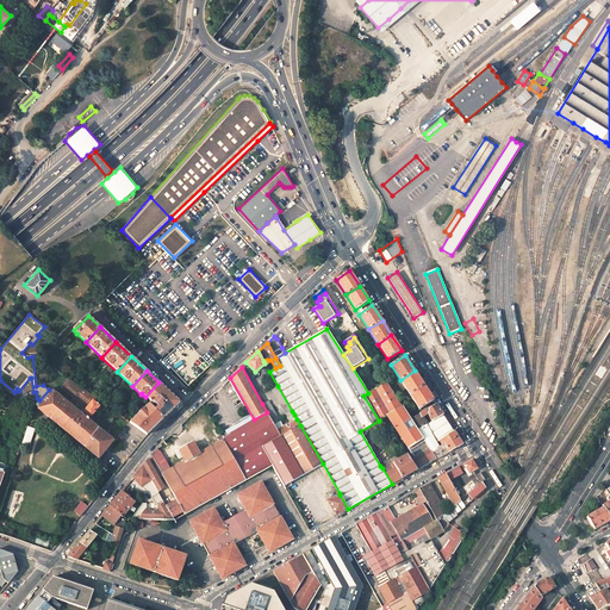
[(424,385),(415,371),(400,380),(410,394),(424,385)]
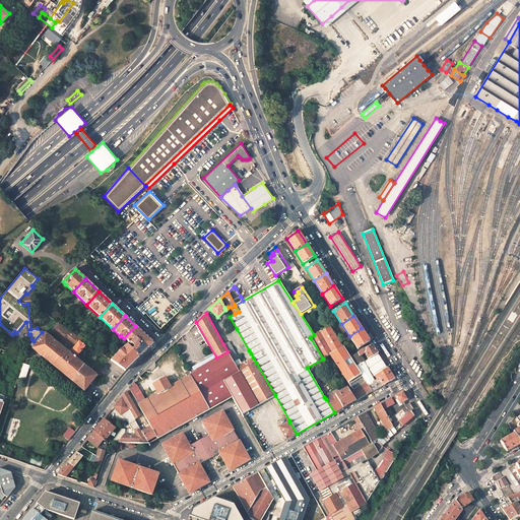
[(62,347),(69,339),(76,345),(72,350),(74,351),(71,354),(73,356),(76,353),(78,354),(85,346),(81,343),(84,341),(80,339),(64,327),(55,321),(49,329),(59,337),(55,341),(62,347)]
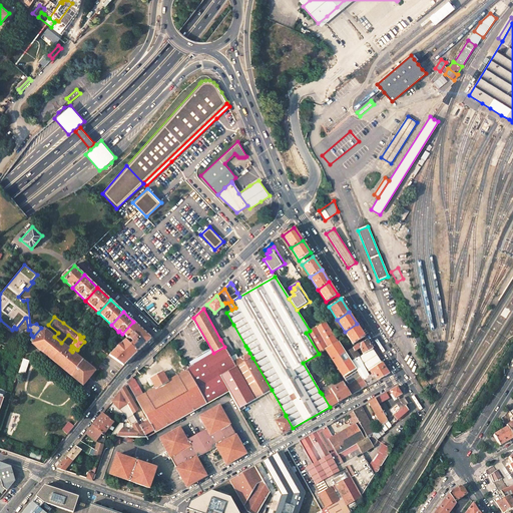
[(133,322),(122,334),(129,340),(130,340),(133,342),(130,345),(137,353),(151,339),(133,322)]
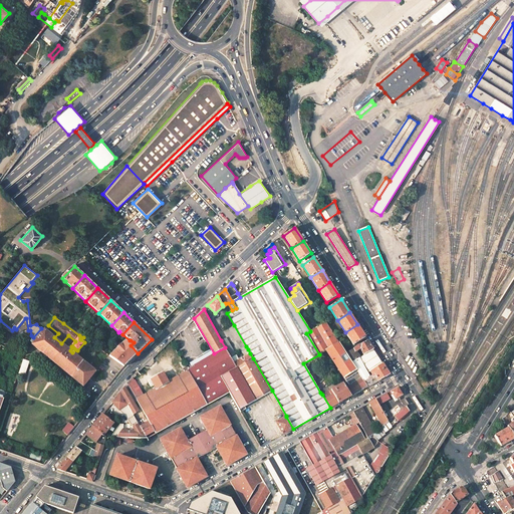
[(339,342),(325,322),(310,331),(306,333),(319,354),(322,352),(326,350),(339,342)]
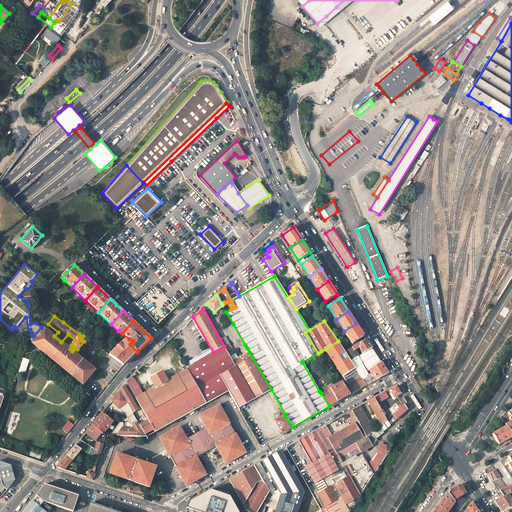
[(364,336),(356,323),(344,331),(352,344),(364,336)]
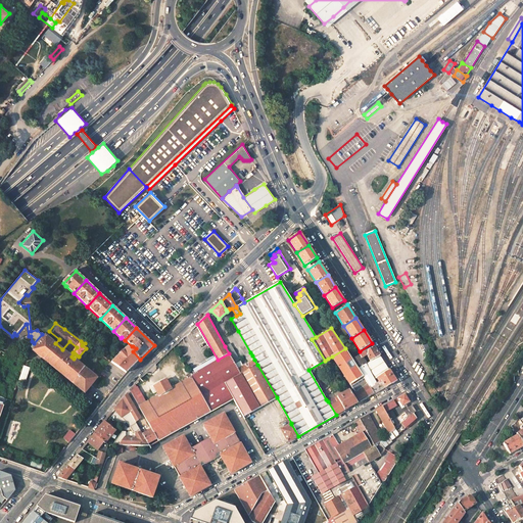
[(238,331),(233,334),(244,355),(250,352),(238,331)]
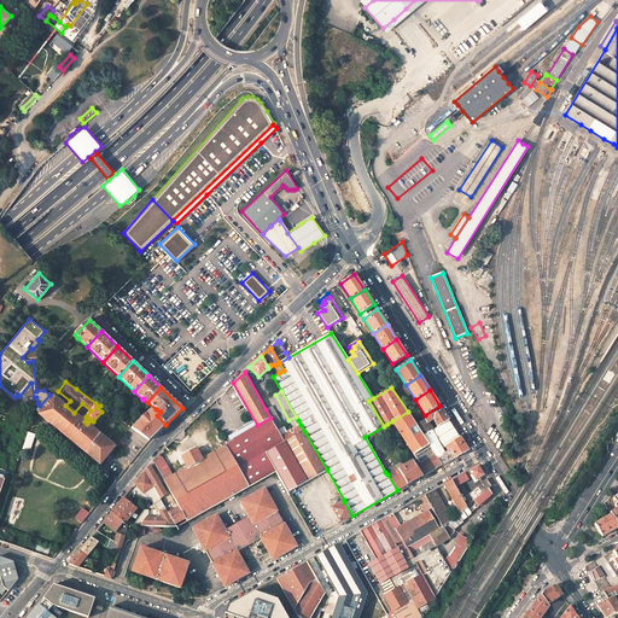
[(39,414),(100,465),(115,447),(87,424),(85,421),(74,413),(65,406),(53,396),(53,397),(50,395),(40,406),(36,410),(40,413),(39,414)]
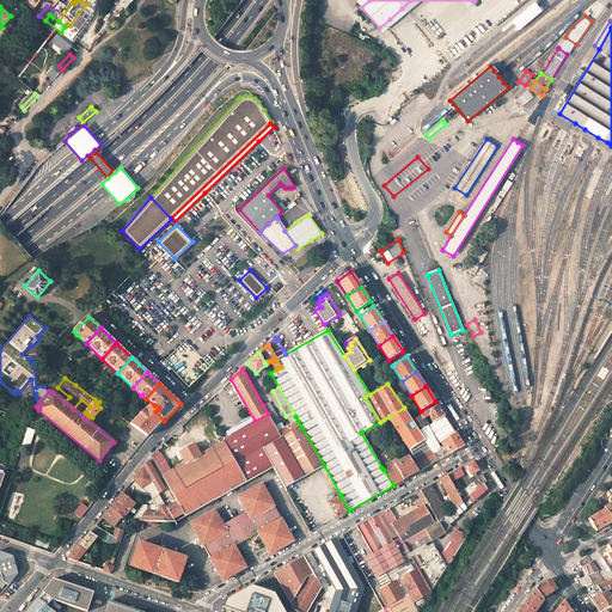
[(268,414),(274,423),(280,420),(269,402),(263,405),(268,414)]
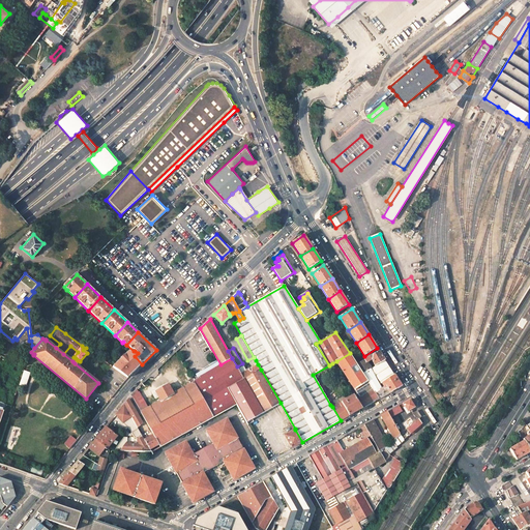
[(129,351),(113,367),(127,378),(142,364),(135,356),(129,351)]
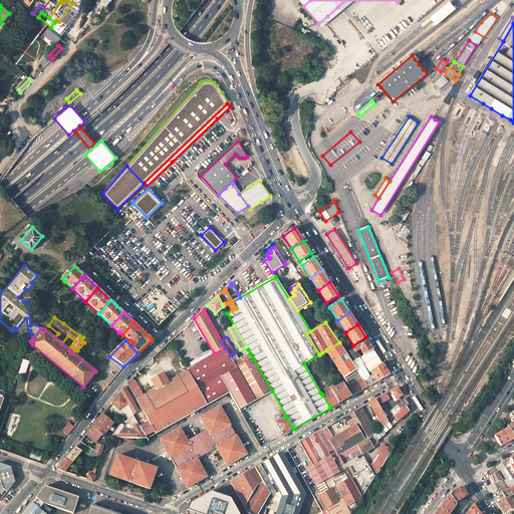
[(368,342),(367,340),(353,348),(355,351),(360,348),(364,354),(373,349),(368,342)]
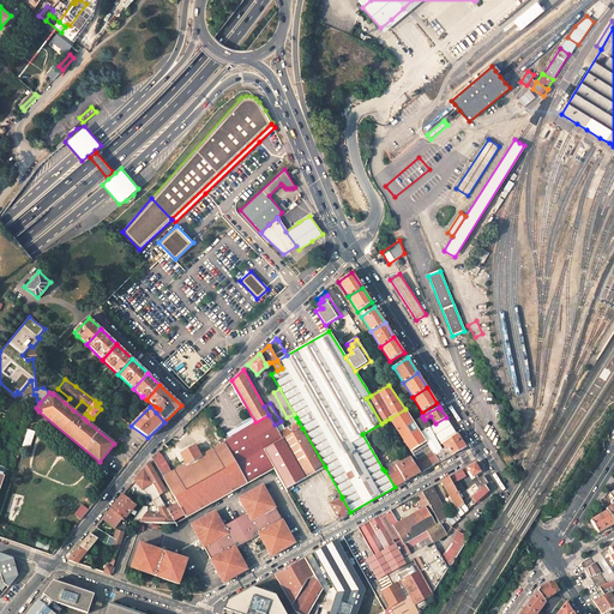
[(413,422),(405,409),(390,419),(411,452),(426,443),(420,432),(413,422)]
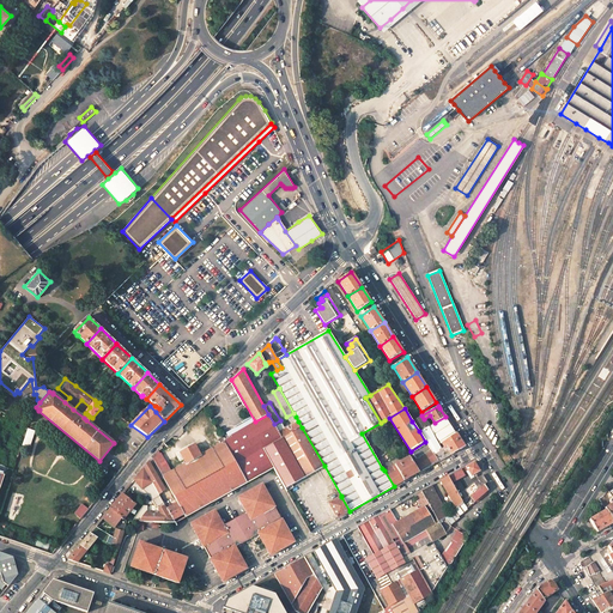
[(274,424),(268,414),(255,422),(235,434),(223,441),(224,442),(248,483),(273,468),(263,449),(283,438),(279,432),(277,428),(274,424)]
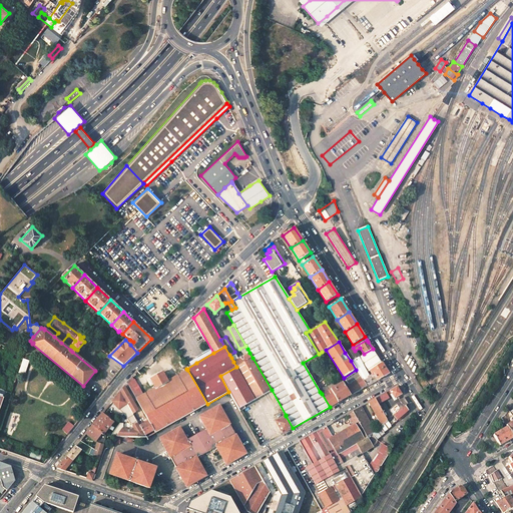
[(355,351),(353,348),(345,353),(351,361),(358,357),(355,351)]
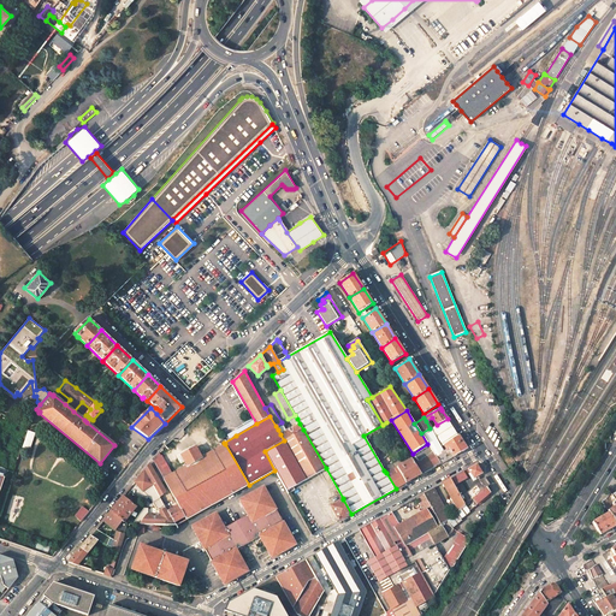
[(458,436),(448,419),(437,425),(430,428),(440,445),(458,436)]
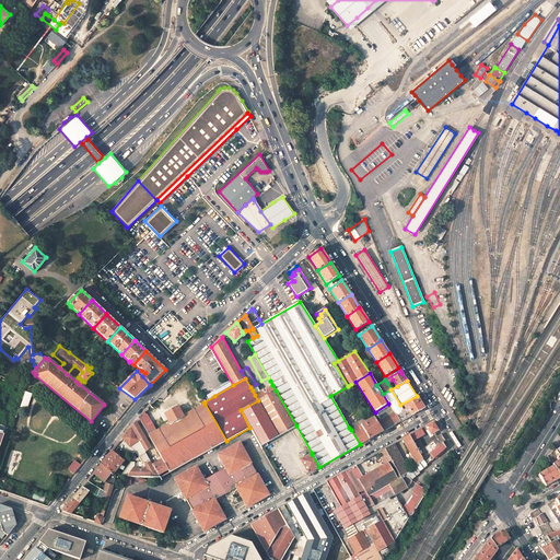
[(276,391),(272,385),(255,395),(258,400),(276,391)]
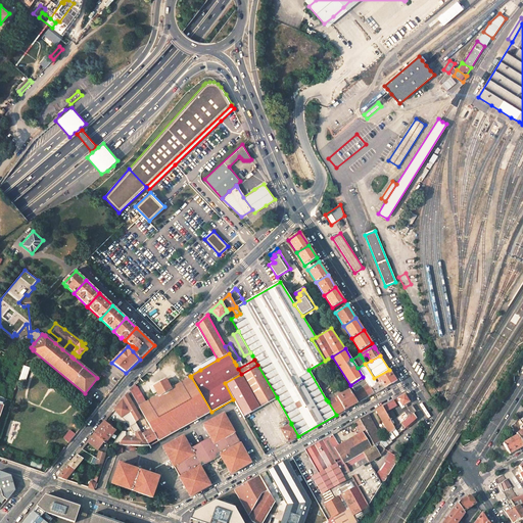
[(374,378),(365,364),(358,368),(363,377),(368,384),(370,387),(377,383),(374,378)]
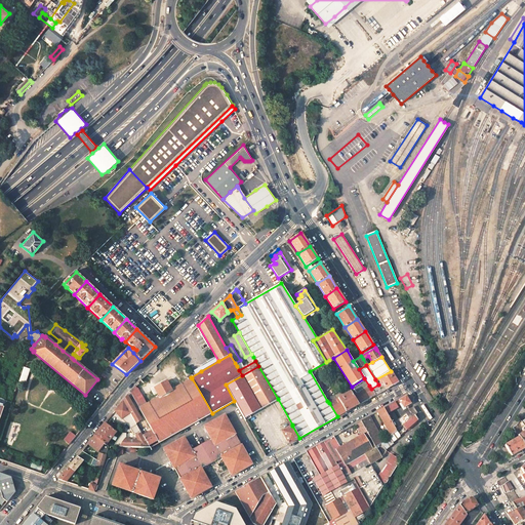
[(24,366),(19,381),(26,384),(30,368),(24,366)]
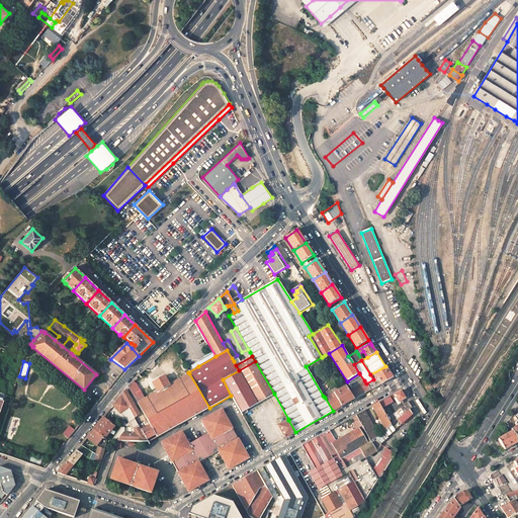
[(274,394),(255,361),(239,370),(223,379),(231,396),(241,413),(274,394)]
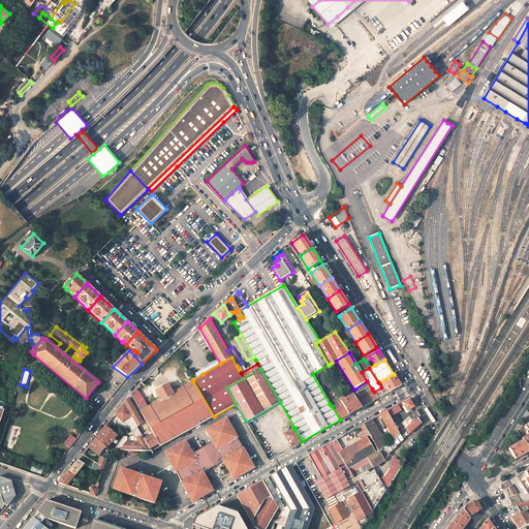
[(401,385),(394,374),(378,382),(381,387),(385,385),(390,393),(401,385)]
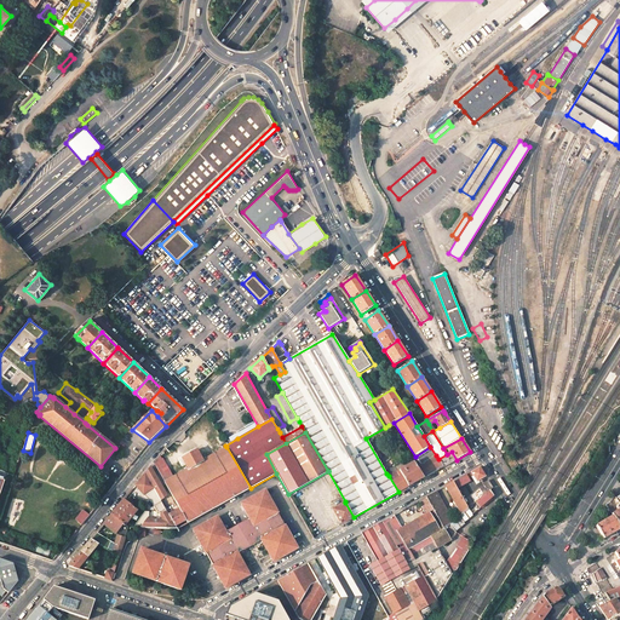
[(251,488),(227,447),(204,460),(197,449),(183,458),(188,469),(173,477),(165,482),(179,509),(187,520),(188,523),(211,510),(251,488)]
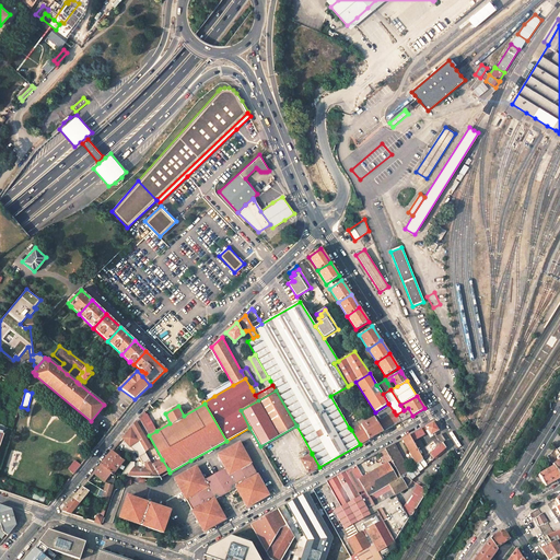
[(388,404),(375,412),(380,420),(394,411),(388,404)]
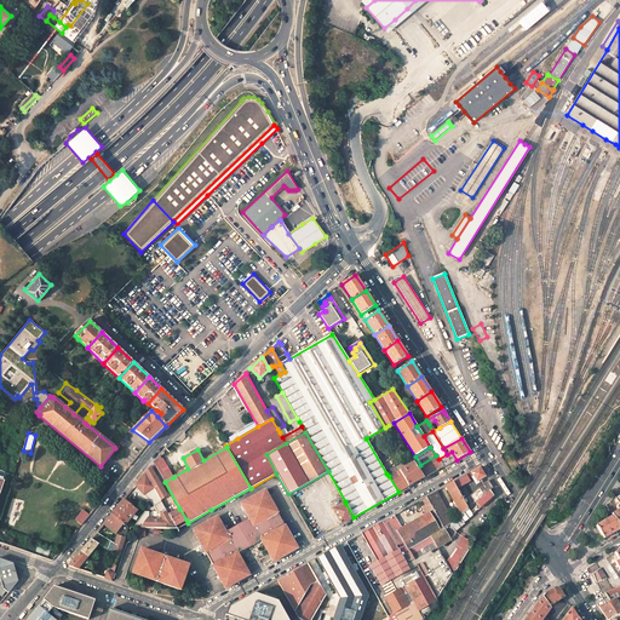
[(457,460),(452,452),(447,454),(438,459),(443,466),(457,460)]
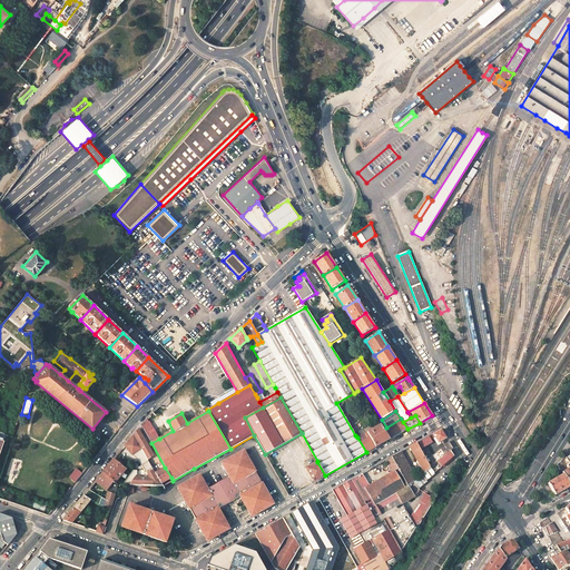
[(403,422),(401,419),(386,428),(393,438),(408,429),(403,422)]
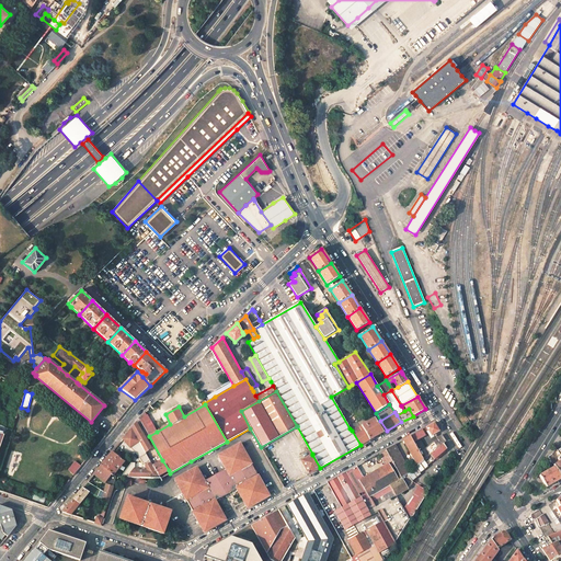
[(148,414),(139,419),(149,436),(157,432),(148,414)]
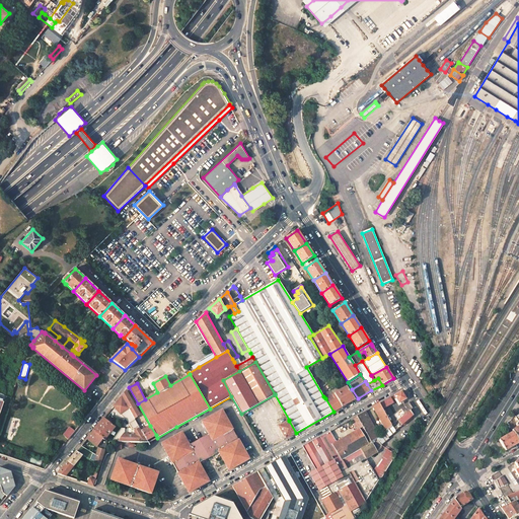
[(349,391),(346,387),(335,394),(343,406),(355,400),(349,391)]
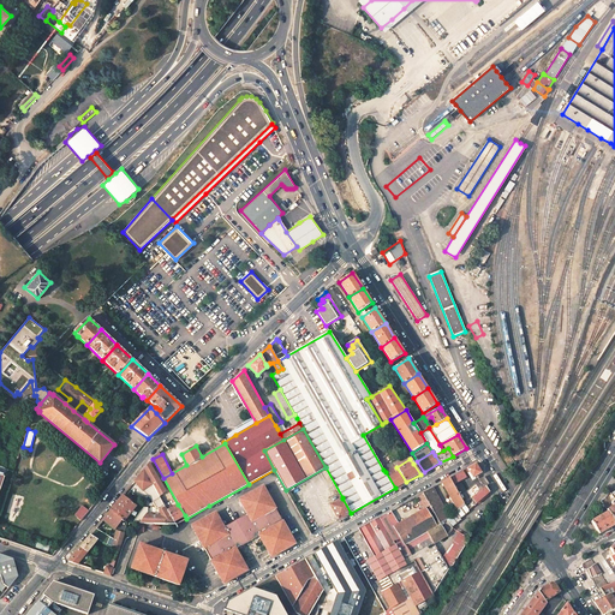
[(417,461),(413,464),(421,475),(424,472),(417,461)]
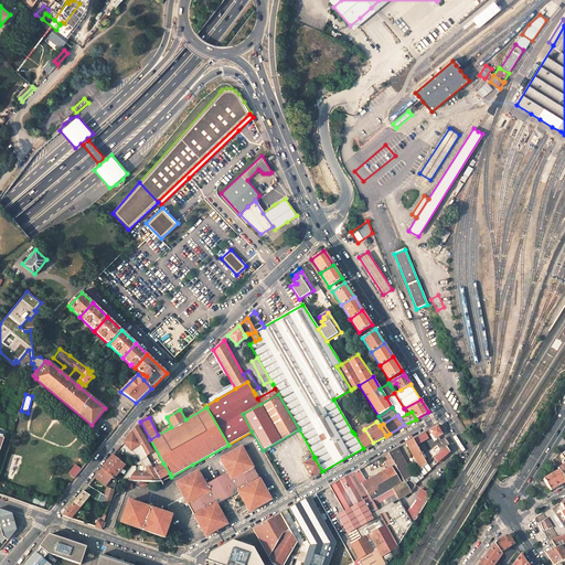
[(152,451),(137,425),(132,432),(147,456),(152,451)]
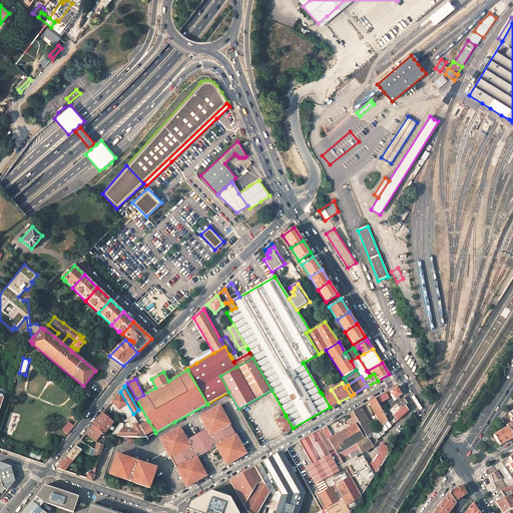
[(402,394),(397,387),(390,391),(393,396),(395,398),(402,394)]
